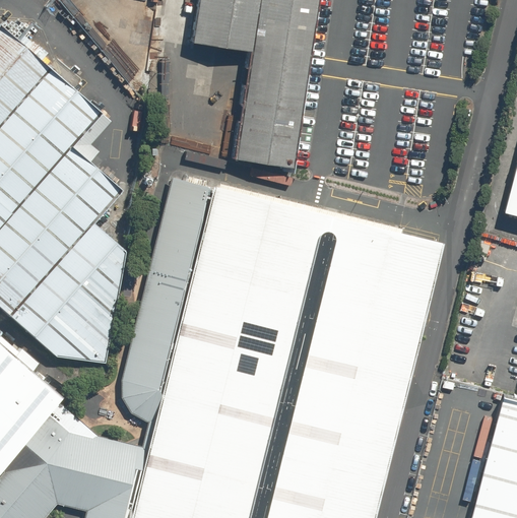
[(199,0),(193,43),(249,51),(257,0),(199,0)]
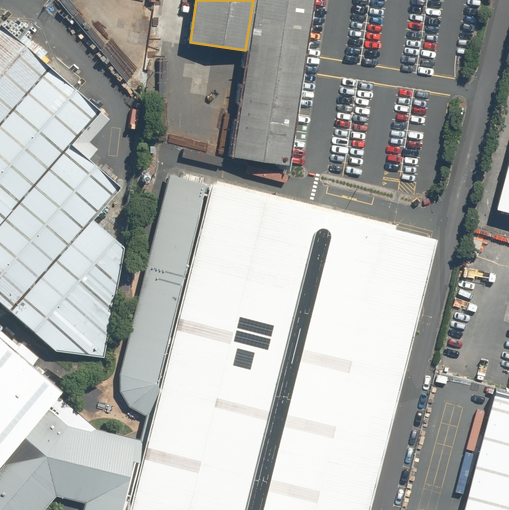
[(257,0),(232,157),(290,166),(315,0),(257,0)]
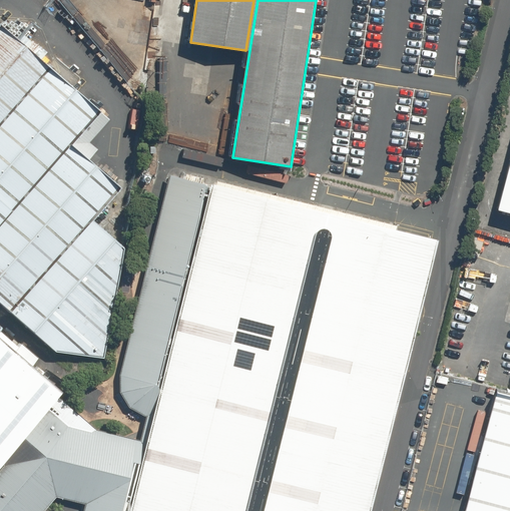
[(0,125),(51,67),(1,24),(0,25),(0,125)]
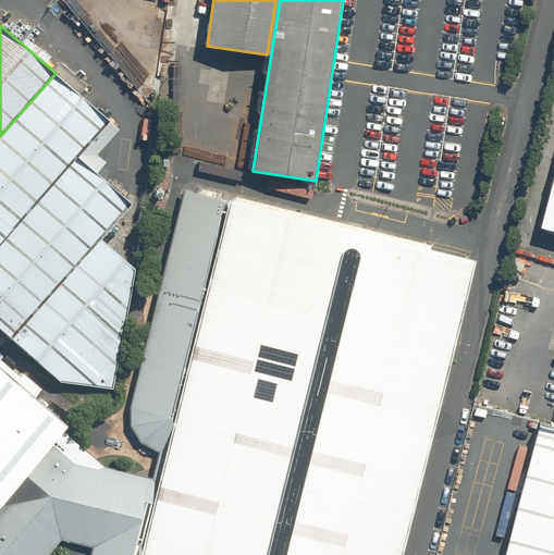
[(0,246),(78,156),(110,120),(56,73),(0,136),(0,246)]
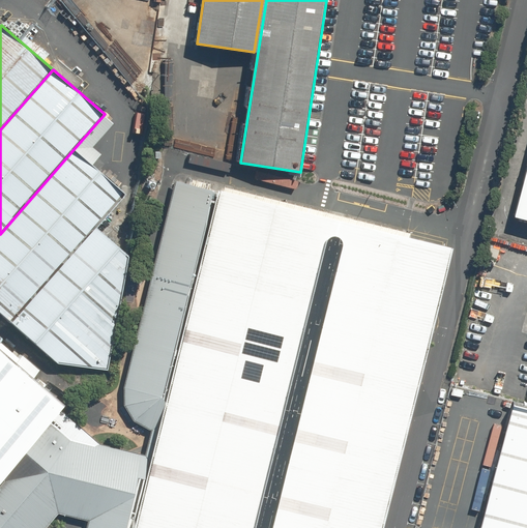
[(95,228),(126,193),(75,148),(0,234),(0,313),(12,324),(95,228)]
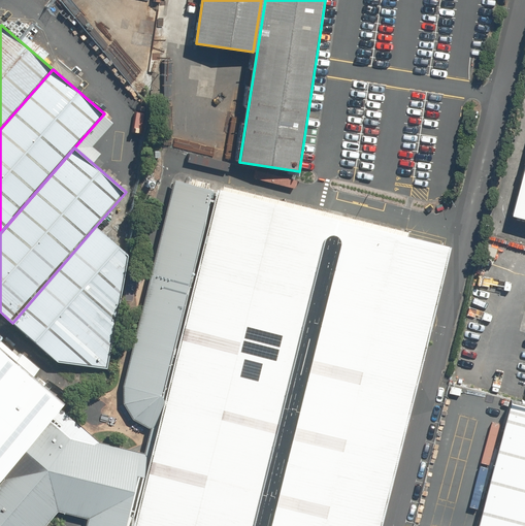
[(124,525),(137,477),(144,479),(132,525),(375,525),(446,247),(218,187),(163,403),(160,395),(209,191),(177,183),(125,387),(126,404),(136,421),(157,430),(150,456),(102,444),(60,407),(64,401),(0,346),(0,525),(46,525),(59,513),(90,521),(89,525),(124,525)]
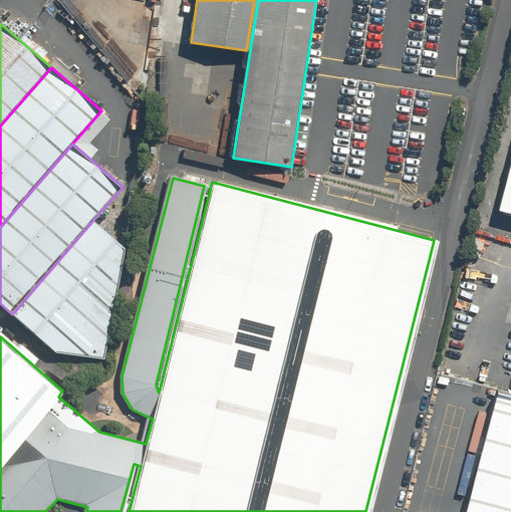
[(57,353),(105,359),(125,248),(92,221),(12,314),(57,353)]
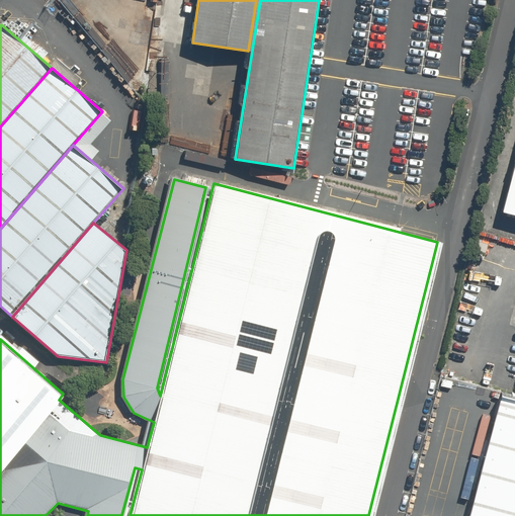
[(514,394),(503,392),(475,497),(471,510),(469,515),(514,515),(514,394)]
